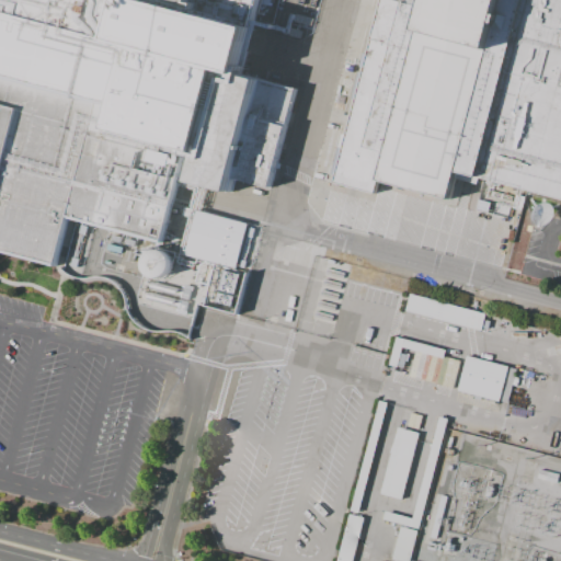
[(206,0),(204,9),(268,30),(255,79),(300,92),(273,193),(247,186),(243,196),(191,182),(171,245),(77,222),(66,267),(0,250),(0,0),(206,0)]
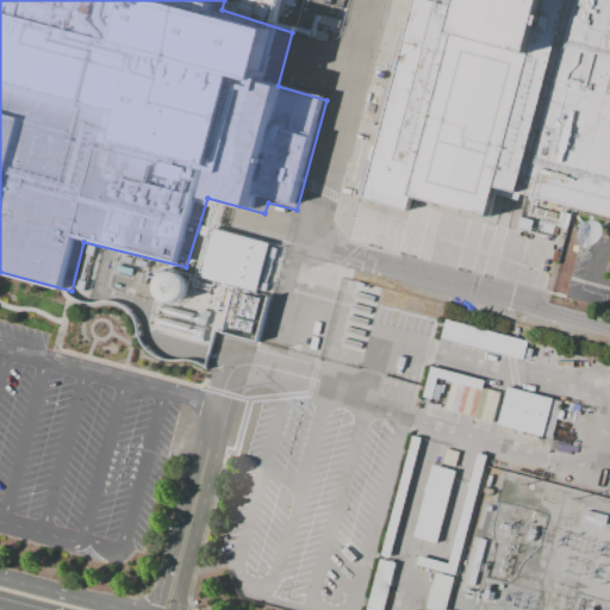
[(609,0),(419,0),(368,195),(414,206),(416,194),(500,216),(508,187),(609,213),(609,0)]
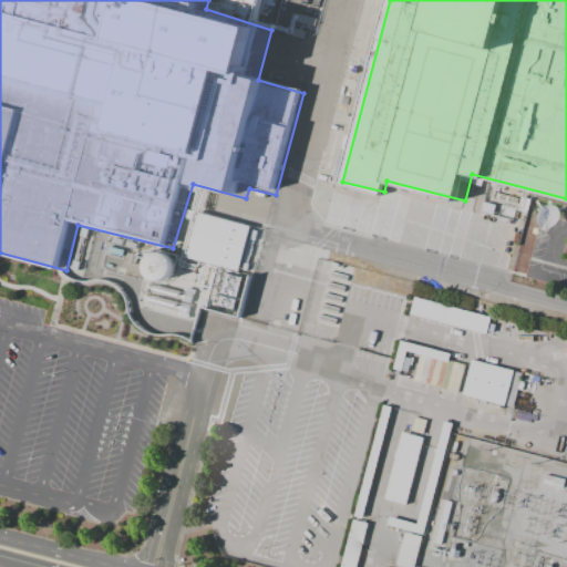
[(397,240),(418,247),(423,233),(416,230),(420,219),(409,216),(406,223),(400,220),(397,230),(400,232),(397,240)]
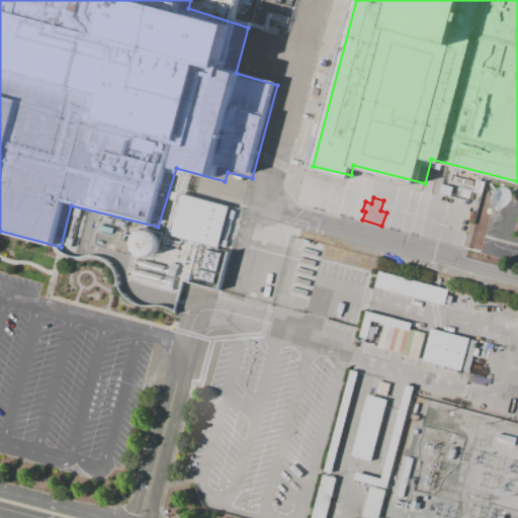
[(446,305),(450,289),(376,272),(373,288),(446,305)]
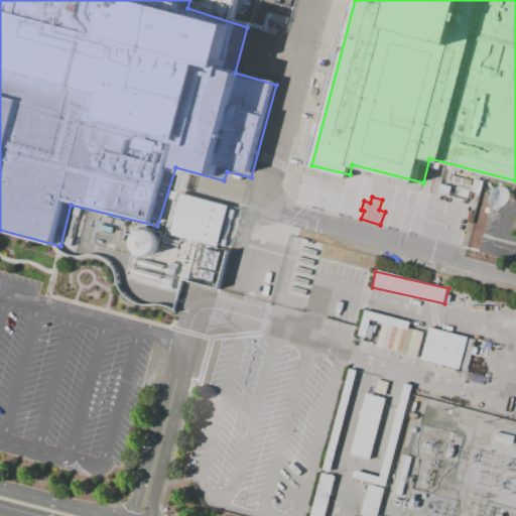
[(408,320),(363,310),(357,336),(374,340),(373,346),(401,353),(408,320)]
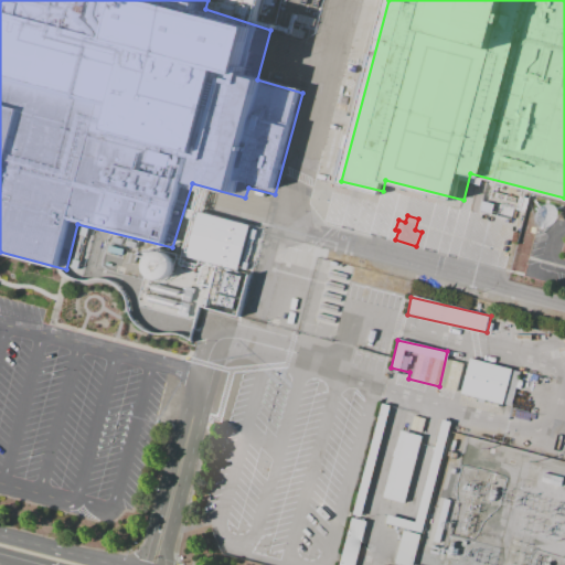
[(471,361),(521,374),(511,408),(461,395),(471,361)]
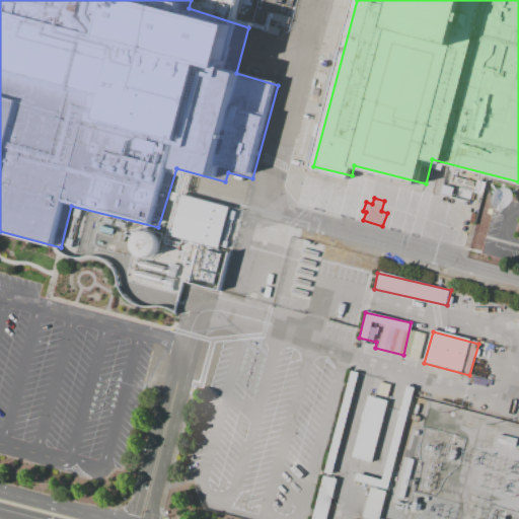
[(352,457),(371,462),(386,400),(366,395),(352,457)]
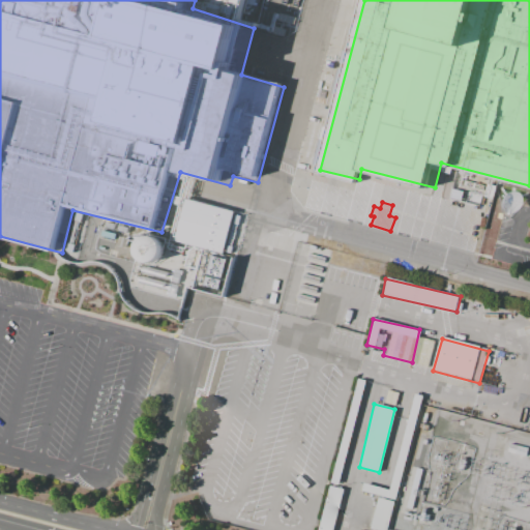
[(331,529),(343,490),(329,486),(317,529),(331,529)]
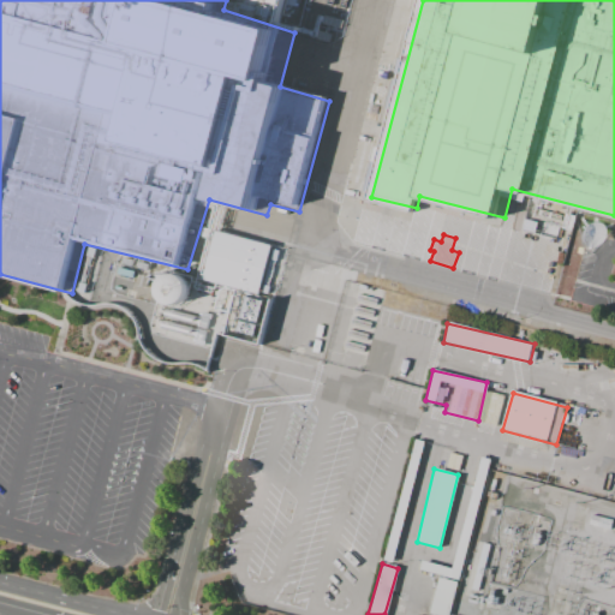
[(431,613),(441,614),(449,614),(455,581),(437,578),(431,613)]
